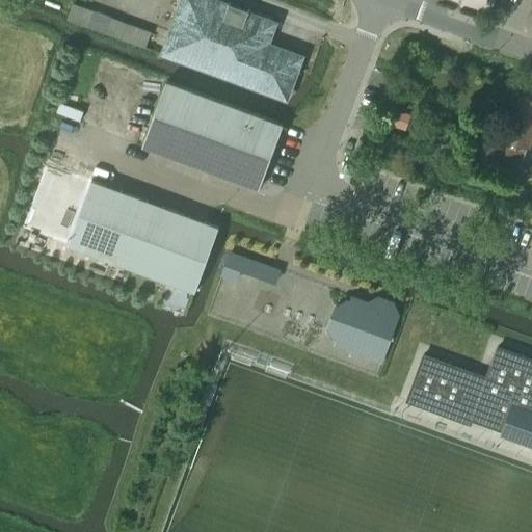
[(284,99),(298,58),(264,46),(273,21),(215,0),(184,0),(164,55),(284,99)]
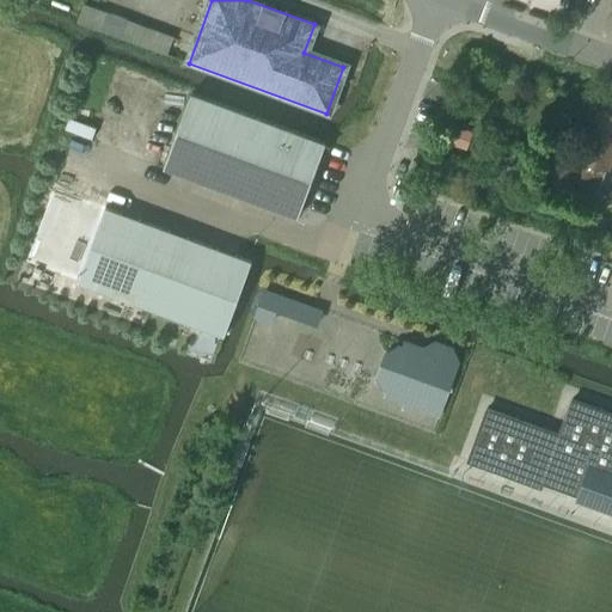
[(166,57),(175,37),(84,4),(77,23),(166,57)]
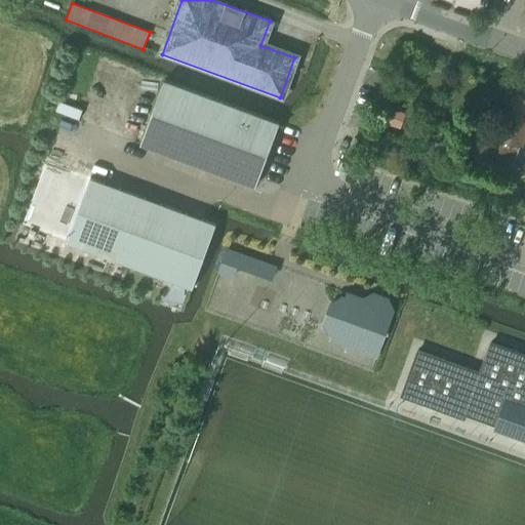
[(279,123),(240,109),(163,81),(139,145),(255,187),(279,123)]
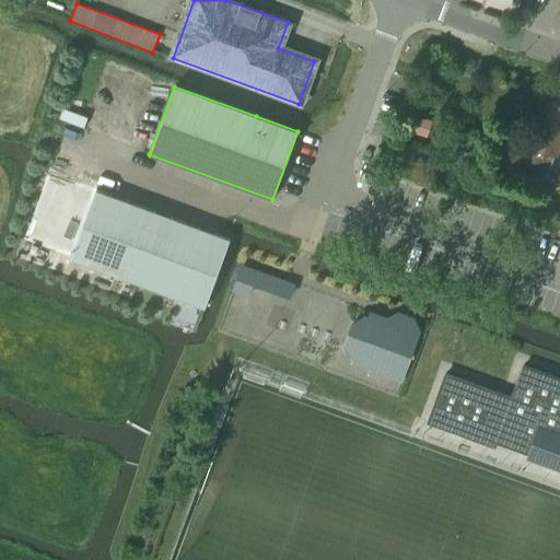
[(557,154),(559,144),(559,104),(548,100),(534,140),(524,137),(509,131),(496,166),(517,174),(517,173),(545,182),(555,153),(557,154)]
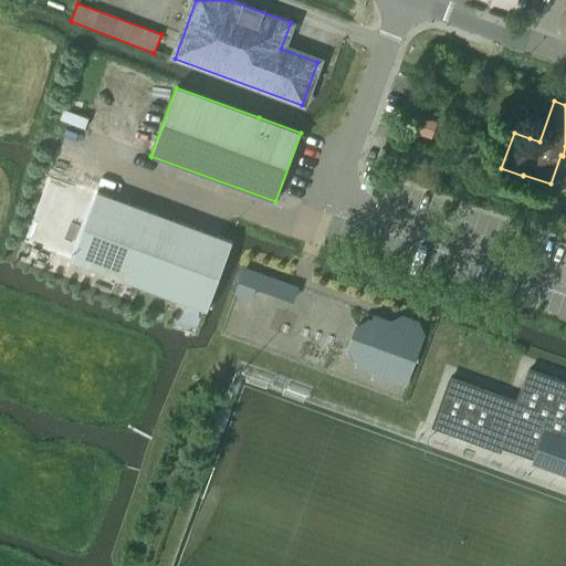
[(420,116),(415,133),(430,138),(436,122),(420,116)]
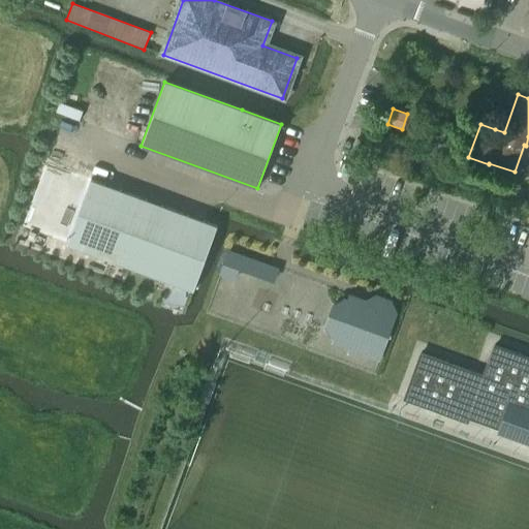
[(45,163),(22,227),(67,244),(110,259),(133,195),(125,192),(105,185),(91,180),(45,163)]
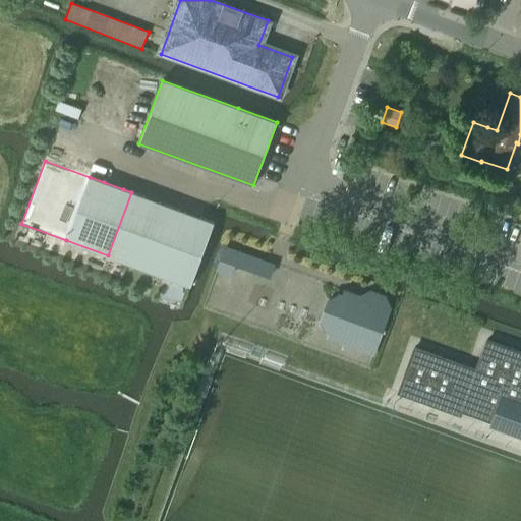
[(131,192),(108,255),(149,271),(172,208),(164,205),(139,195),(131,192)]
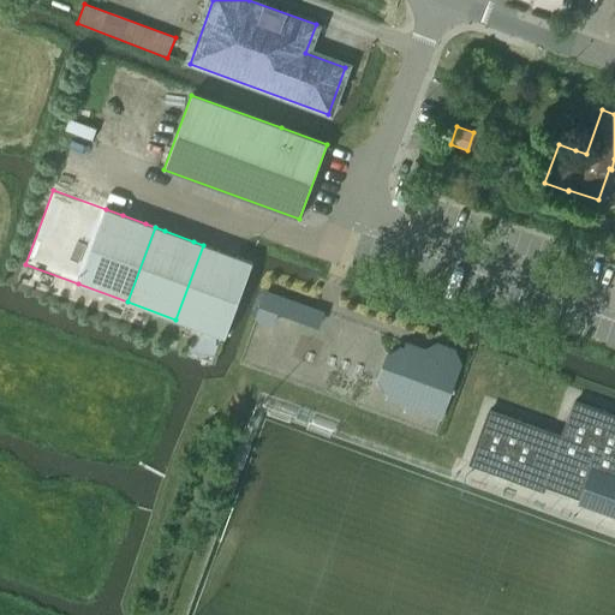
[(203,245),(175,320),(225,338),(252,263),(236,257),(213,248),(203,245)]
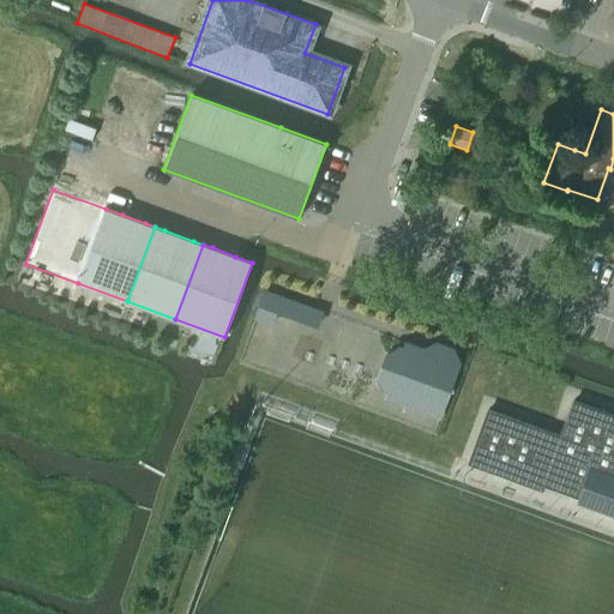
[(290,317),(295,302),(265,292),(256,318),(272,324),(276,312),(290,317)]
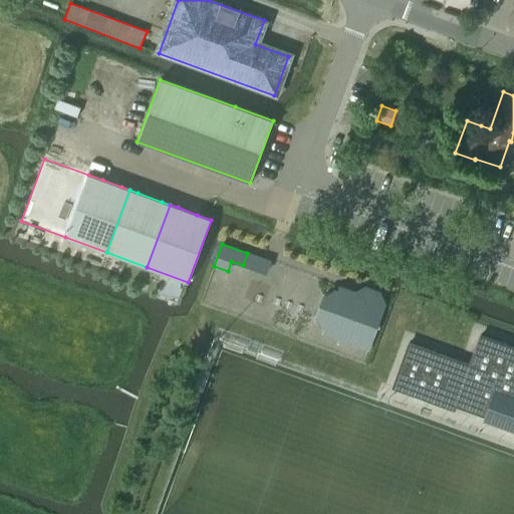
[(368,297),(339,287),(338,291),(335,290),(323,296),(316,315),(322,326),(325,327),(323,332),(368,348),(384,303),(379,292),(371,290),(368,297)]
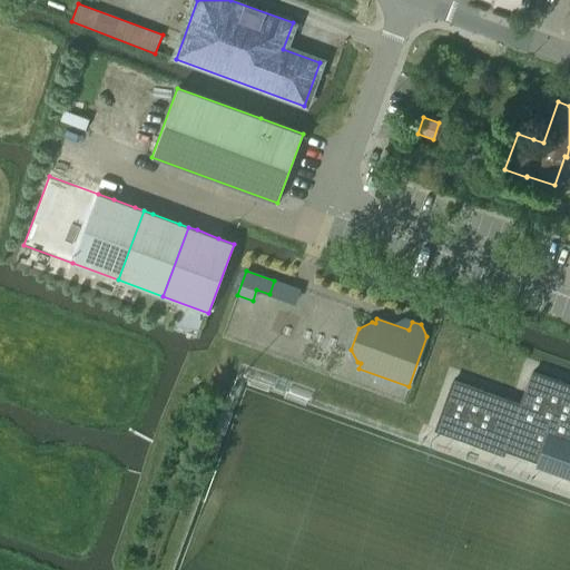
[(503,454),(505,450),(558,469),(556,473),(566,477),(569,478),(569,385),(532,373),(520,405),(453,381),(435,430),(503,454)]
